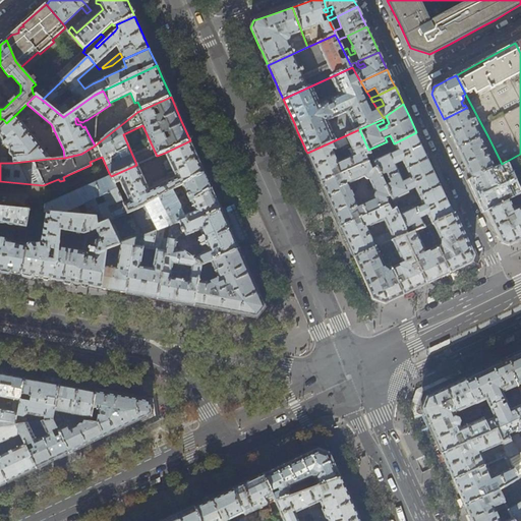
[(450,132),(457,149),(480,138),(487,135),(481,124),(477,126),(474,119),(472,120),(466,108),(444,119),(450,132)]
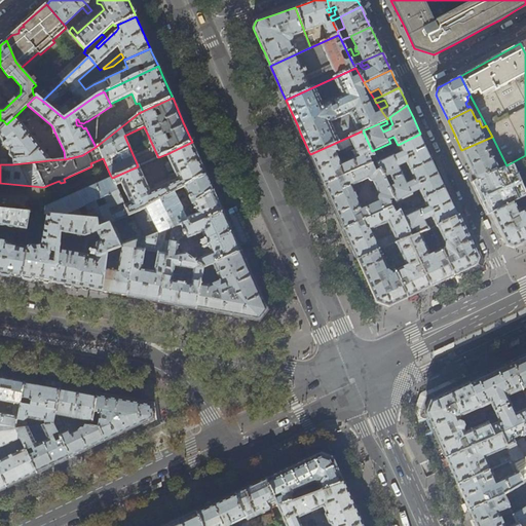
[(49,160),(16,115),(6,124),(0,129),(0,137),(3,142),(2,143),(7,150),(9,149),(10,151),(9,154),(12,159),(12,164),(49,160)]
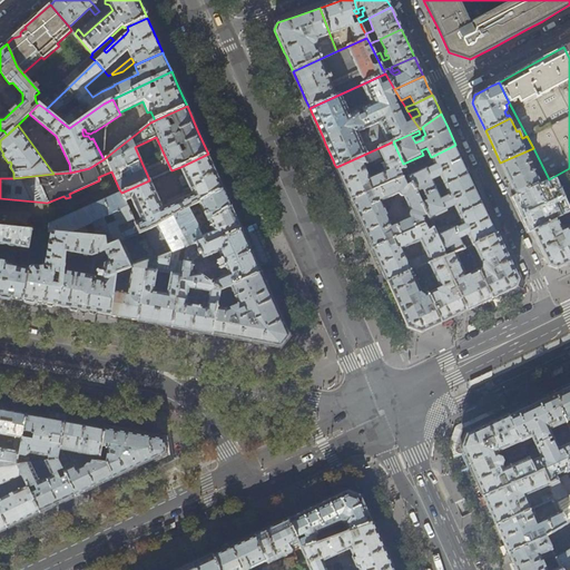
[(393,141),(336,167),(341,179),(351,200),(409,176),(403,164),(393,141)]
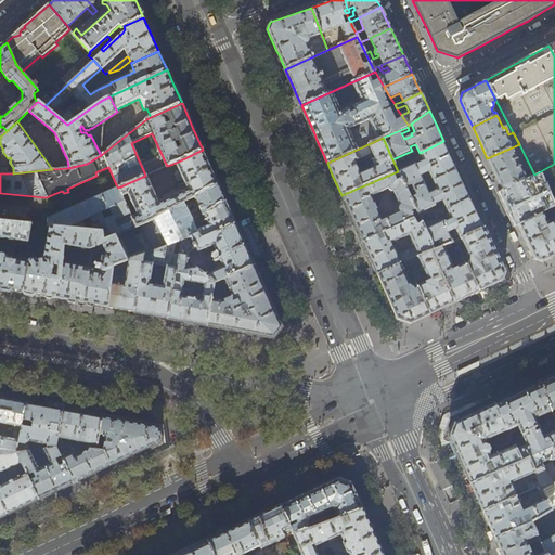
[(443,141),(420,153),(424,162),(420,164),(418,162),(414,163),(414,164),(398,171),(408,193),(425,185),(421,176),(425,173),(427,175),(429,173),(434,181),(457,170),(449,153),(443,141)]
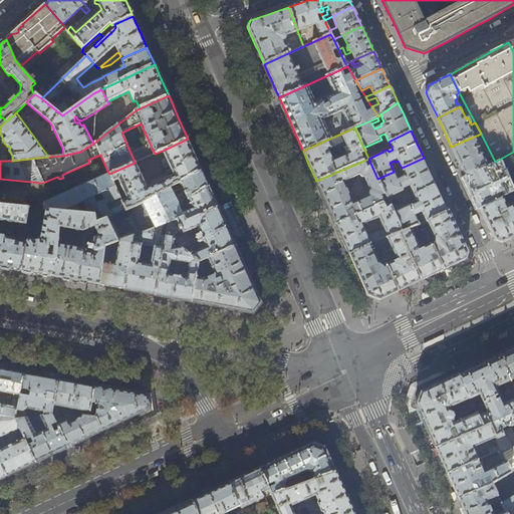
[(457,160),(465,176),(491,164),(490,161),(487,163),(474,137),(451,147),(457,160)]
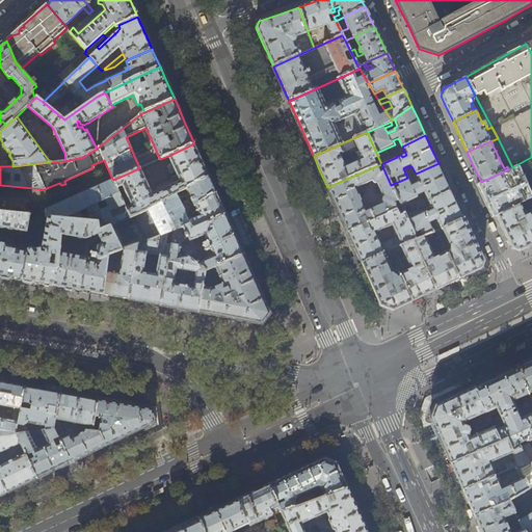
[(195,148),(194,143),(168,156),(171,163),(169,164),(167,167),(173,180),(156,187),(156,190),(157,191),(152,193),(140,168),(139,168),(113,180),(117,188),(123,186),(131,205),(126,208),(131,218),(140,214),(148,210),(170,196),(177,193),(186,188),(209,177),(195,148)]
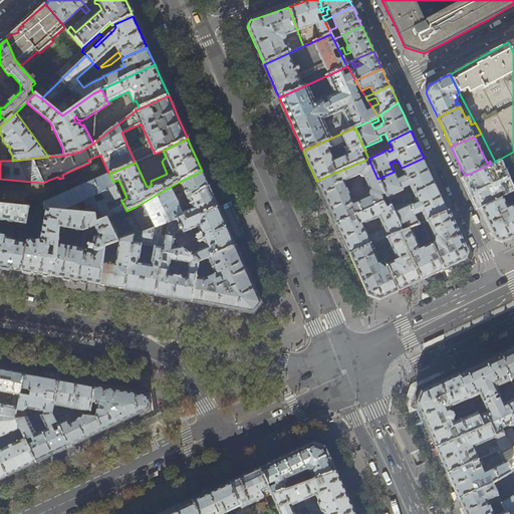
[(146,146),(133,152),(134,154),(144,150),(145,149),(146,148),(146,147),(146,146)]
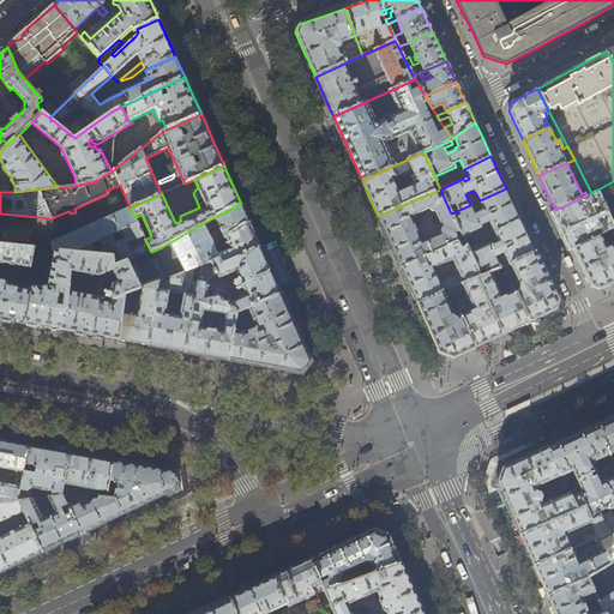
[(613,181),(591,193),(587,196),(555,210),(565,230),(575,250),(600,236),(606,234),(613,229),(613,181)]
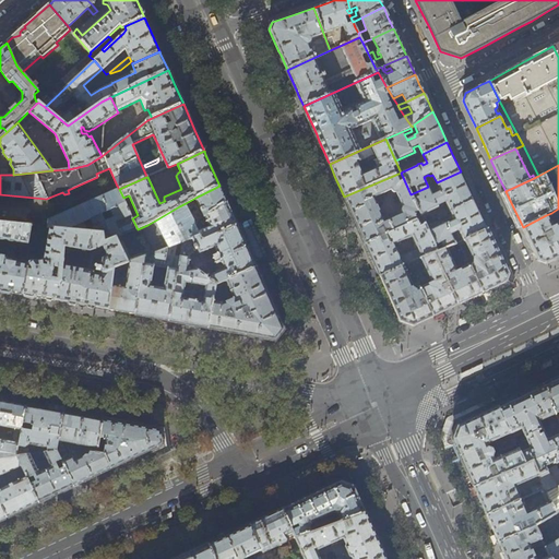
[(411,194),(421,216),(439,209),(438,205),(445,202),(448,205),(444,206),(444,209),(437,213),(438,217),(443,215),(444,218),(449,217),(448,214),(450,212),(455,222),(447,225),(445,223),(428,232),(438,251),(451,246),(456,245),(451,234),(456,232),(458,234),(460,233),(464,240),(488,229),(479,212),(466,183),(461,171),(437,182),(440,190),(438,191),(439,194),(437,194),(432,195),(428,187),(411,194)]
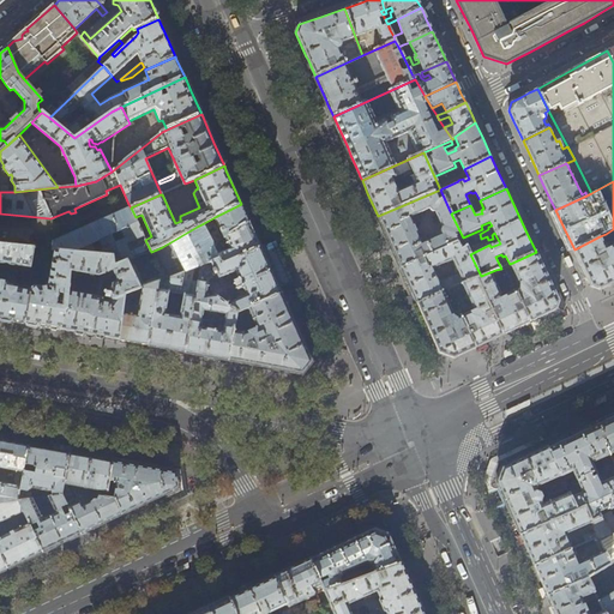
[(464,240),(463,238),(451,214),(440,190),(378,216),(389,241),(390,242),(401,269),(464,240)]
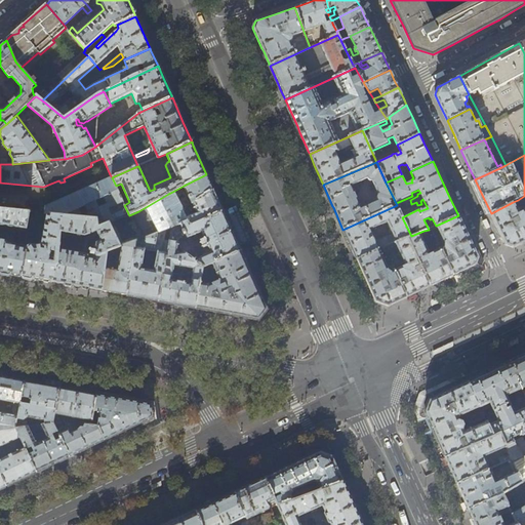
[(200,198),(213,190),(211,185),(206,174),(184,186),(192,204),(192,203),(200,198)]
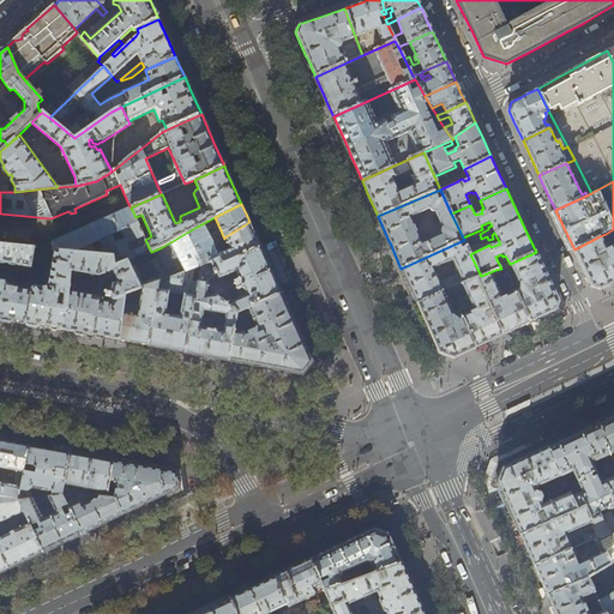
[(114,266),(128,260),(151,252),(145,240),(136,217),(131,208),(53,241),(48,230),(41,233),(44,241),(31,240),(30,248),(35,248),(55,251),(73,253),(113,257),(114,266)]
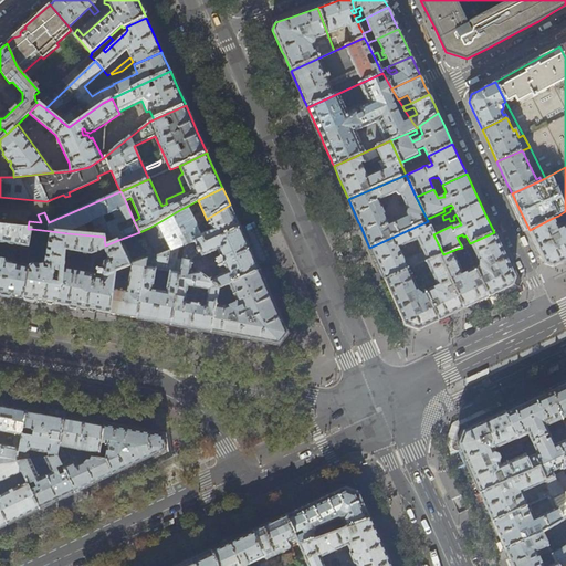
[(240,201),(230,205),(238,221),(247,218),(240,201)]
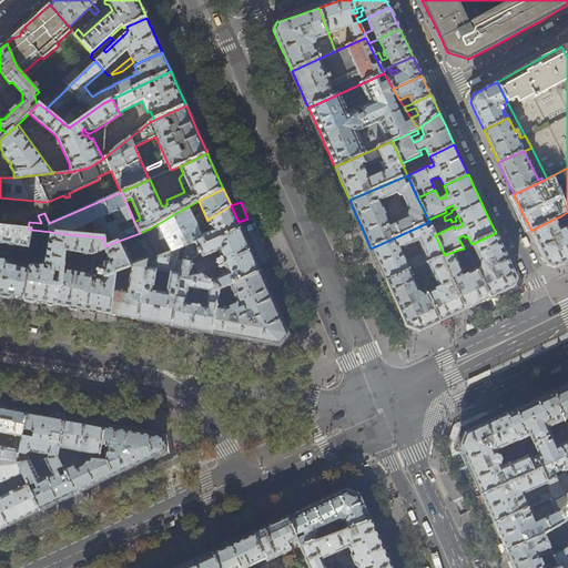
[(201,225),(198,227),(203,240),(205,245),(241,229),(240,225),(239,222),(231,205),(216,214),(208,220),(212,229),(213,231),(206,233),(201,225)]
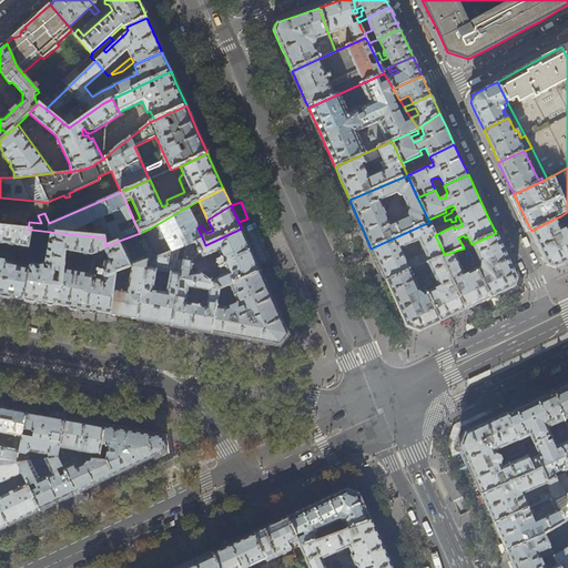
[(189,241),(191,245),(203,240),(198,227),(189,206),(182,210),(158,224),(161,231),(148,236),(156,257),(184,246),(182,242),(189,241)]
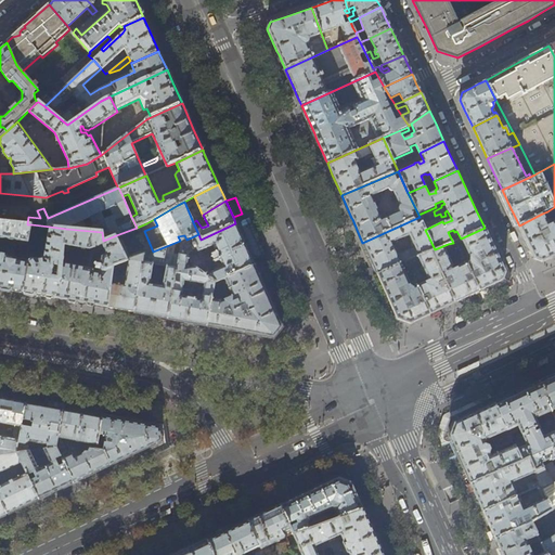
[(554,221),(547,226),(542,214),(519,226),(527,242),(534,257),(534,259),(542,261),(554,256),(554,255),(554,221)]
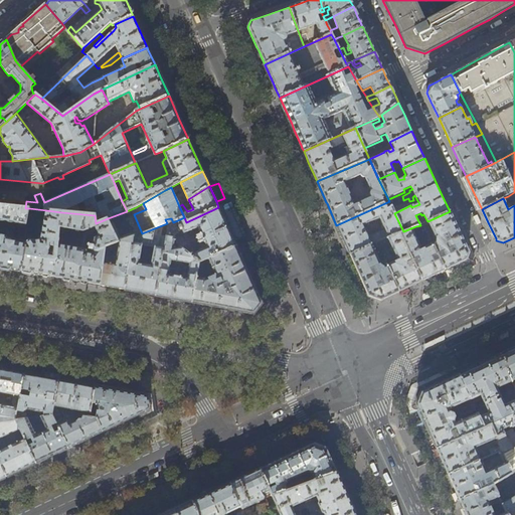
[(389,201),(336,225),(340,233),(345,243),(350,254),(376,243),(383,240),(381,237),(383,236),(381,231),(369,236),(363,225),(379,217),(389,237),(399,233),(403,231),(394,213),(389,201)]
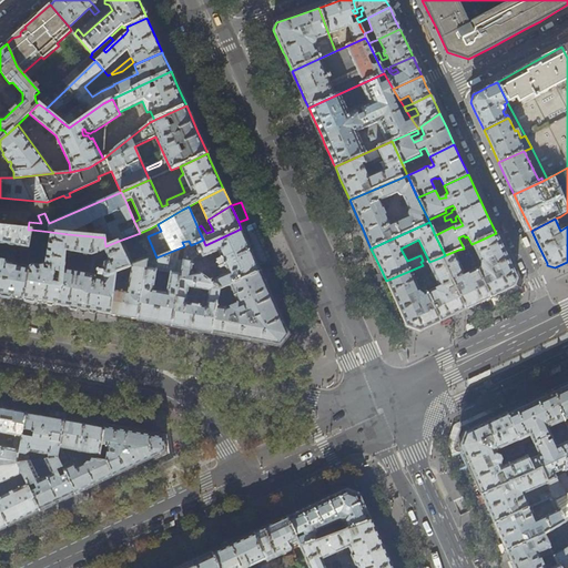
[(252,224),(241,229),(257,266),(269,261),(252,224)]
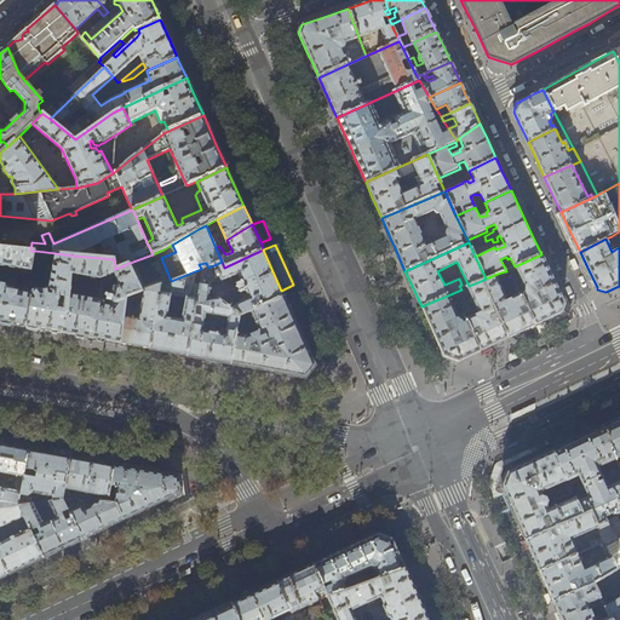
[(30,251),(0,247),(0,265),(32,273),(35,251),(30,251)]
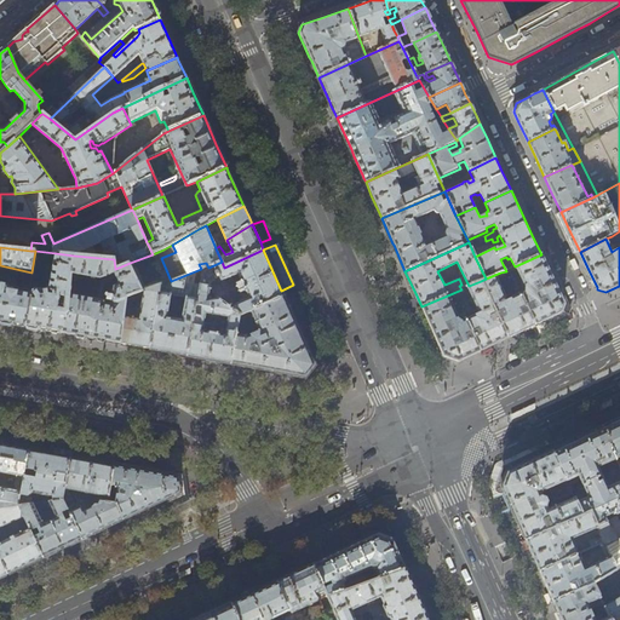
[(251,311),(283,297),(282,293),(281,291),(263,250),(224,268),(222,262),(208,268),(202,269),(216,298),(239,316),(247,313),(251,311)]
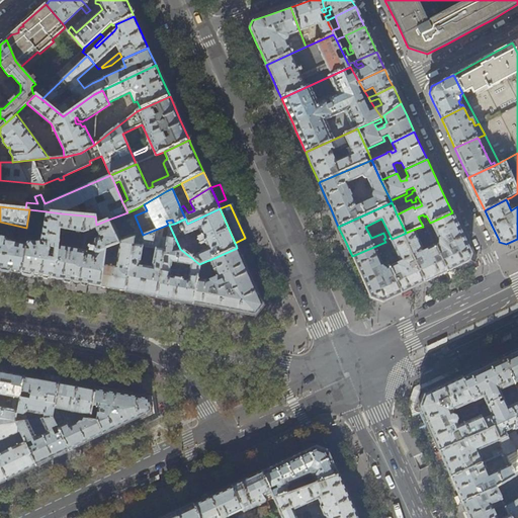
[(27,245),(26,246),(20,273),(35,275),(51,278),(57,246),(60,229),(62,213),(47,211),(40,243),(39,243),(37,243),(36,243),(35,243),(30,242),(30,243),(29,243),(28,243),(27,244),(27,245)]
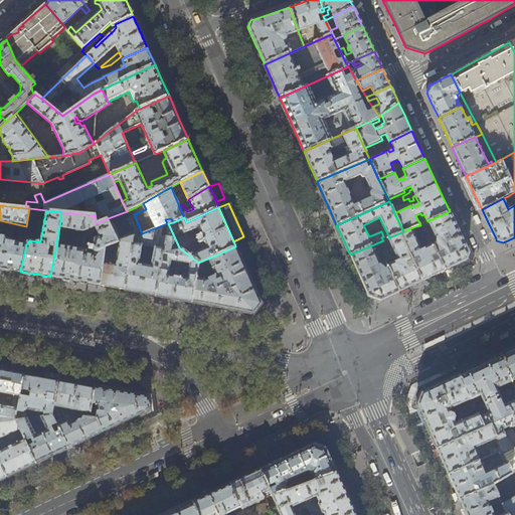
[(450,211),(427,221),(422,223),(424,227),(430,225),(437,238),(436,242),(433,244),(445,271),(459,264),(467,261),(469,252),(458,228),(450,211)]
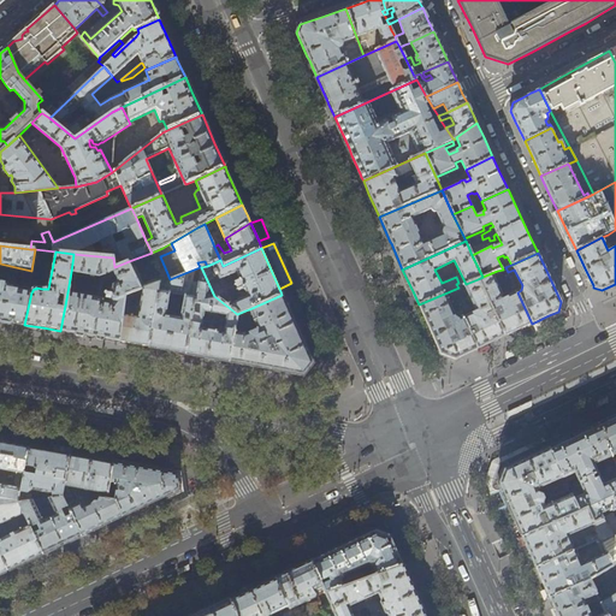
[(81,335),(119,342),(124,303),(125,296),(141,290),(129,261),(114,267),(113,258),(73,254),(71,272),(100,277),(113,273),(117,284),(111,285),(107,285),(105,297),(113,298),(112,302),(110,306),(108,304),(102,303),(104,301),(102,298),(67,292),(60,331),(81,335)]
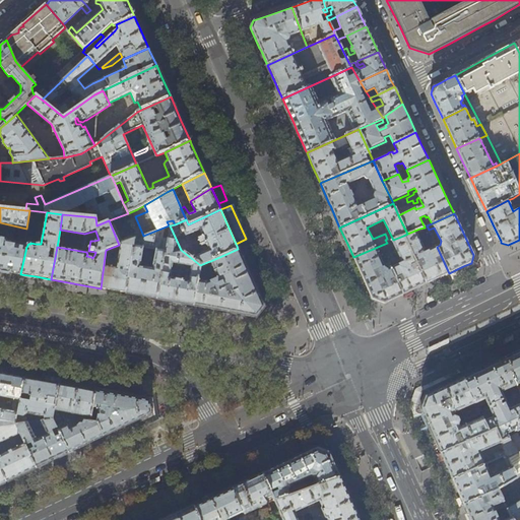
[(169,225),(143,236),(135,239),(125,293),(141,296),(156,299),(170,225),(169,225)]
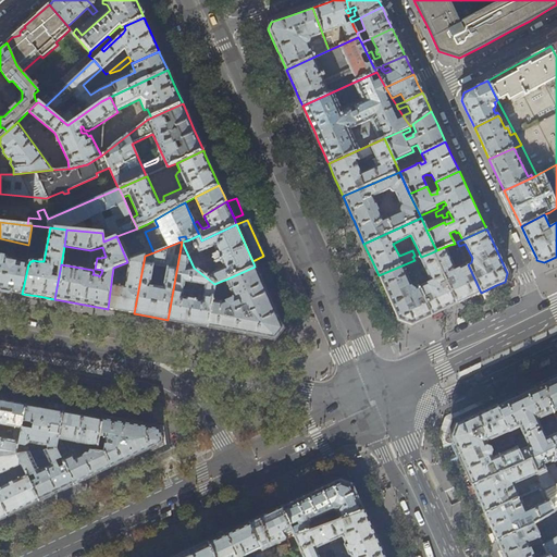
[(208,327),(214,284),(194,268),(182,242),(168,320),(169,320),(182,322),(187,323),(208,327)]
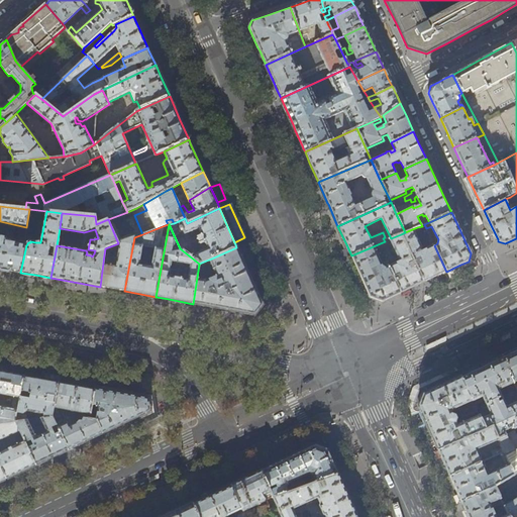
[(434,277),(446,272),(434,245),(422,250),(414,233),(419,231),(417,227),(405,232),(401,234),(423,282),(434,277)]
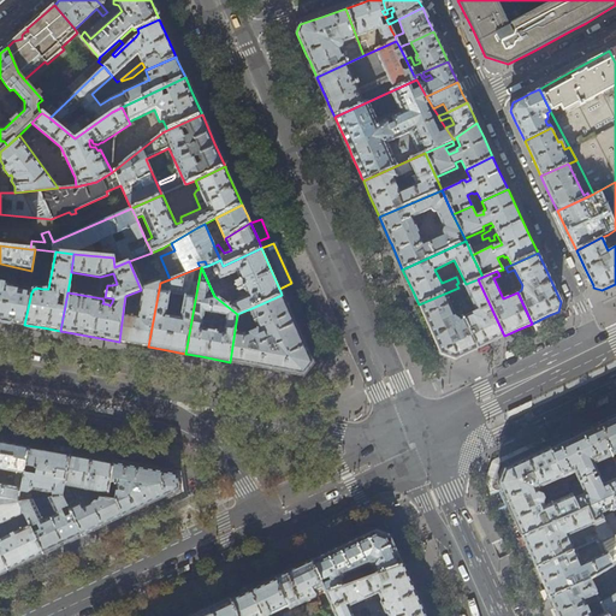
[(491,343),(504,336),(478,279),(466,284),(458,288),(450,291),(451,295),(452,297),(460,294),(460,292),(466,289),(475,312),(462,318),(478,349),(491,343)]
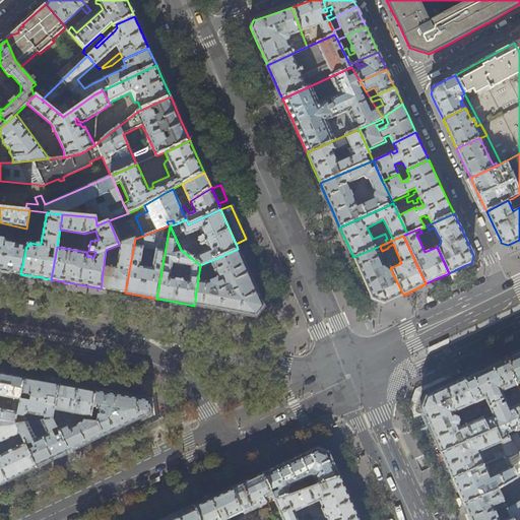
[(0,270),(20,274),(26,247),(12,245),(12,243),(8,243),(8,242),(7,241),(6,240),(0,239),(0,270)]
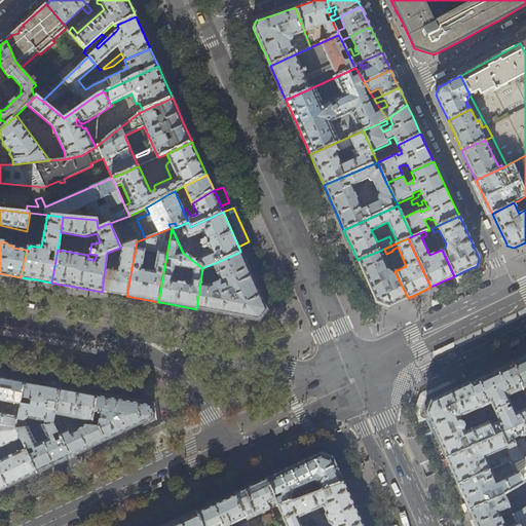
[(126,296),(137,241),(122,247),(118,267),(116,267),(115,270),(110,270),(112,260),(106,259),(102,292),(112,294),(126,296)]
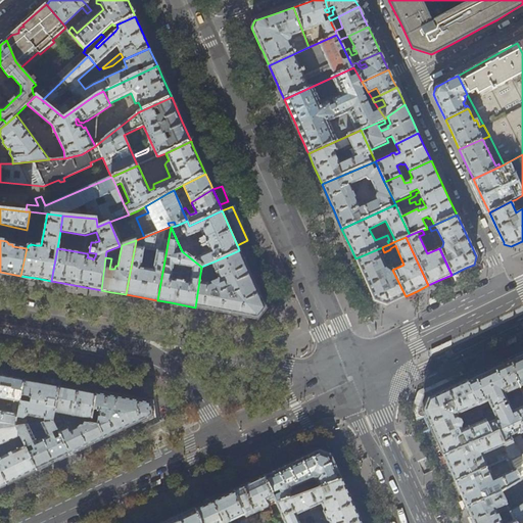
[(383,250),(382,247),(355,258),(369,289),(374,300),(386,305),(406,296),(392,270),(391,267),(388,269),(388,271),(386,270),(379,252),(383,250)]
